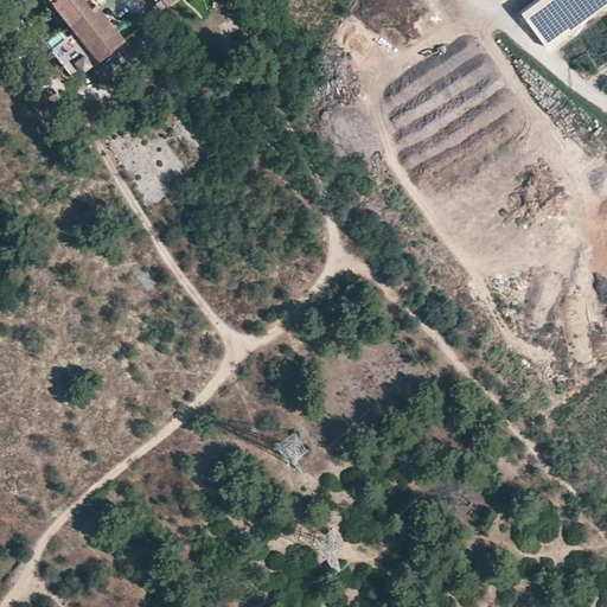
[(96,0),(95,0),(69,0),(57,10),(68,23),(96,0)]
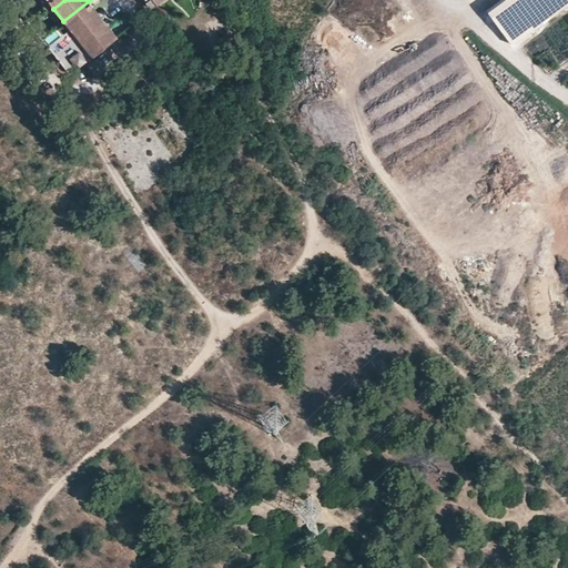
[(90,0),(63,21),(71,30),(92,56),(117,36),(90,0)]
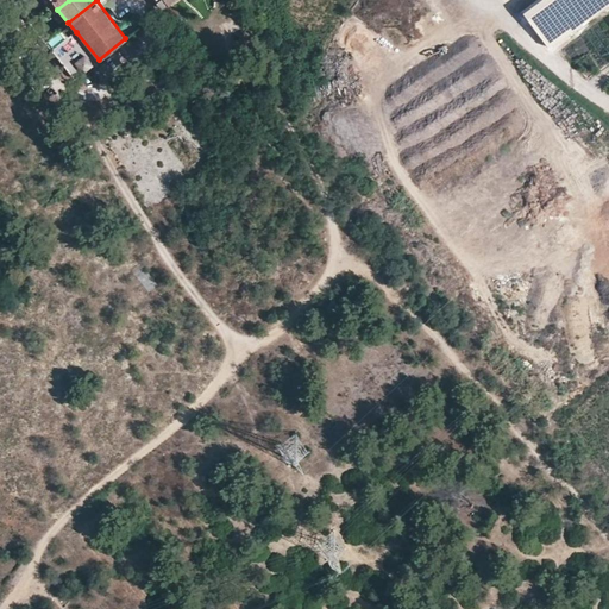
[(74,33),(68,39),(61,30),(45,43),(73,80),(96,62),(74,33)]
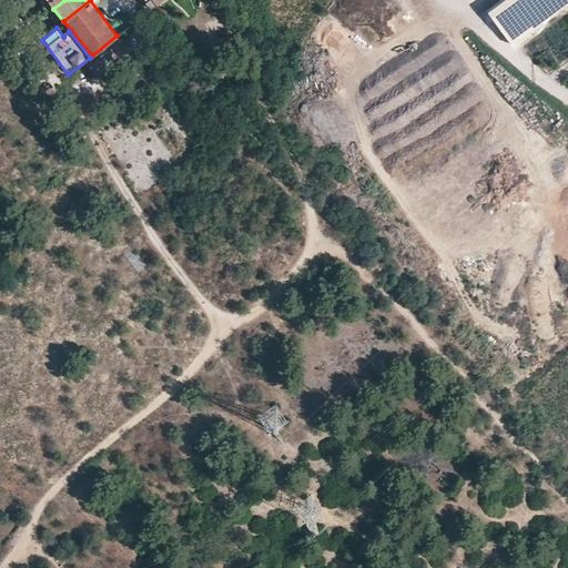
[(196,61),(190,53),(184,58),(190,66),(196,61)]
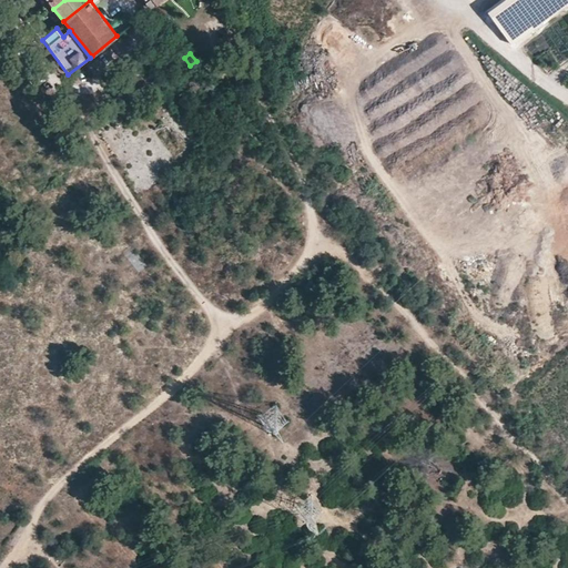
[(145,265),(131,247),(124,253),(138,272),(145,265)]
